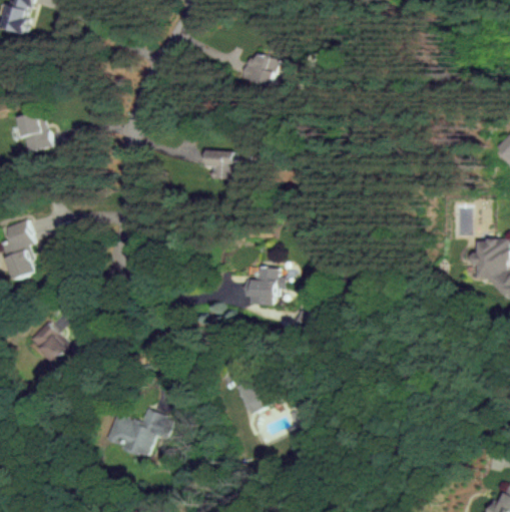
[(0,29),(23,34),(29,0),(14,0),(13,7),(4,5),(0,29)]
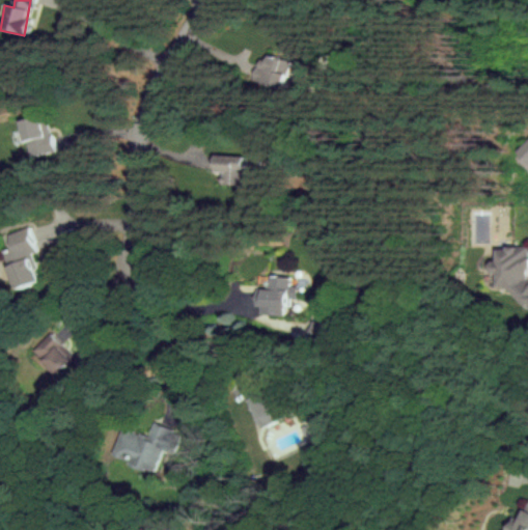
[(285,61),(255,57),(251,84),(281,89),(285,61)]
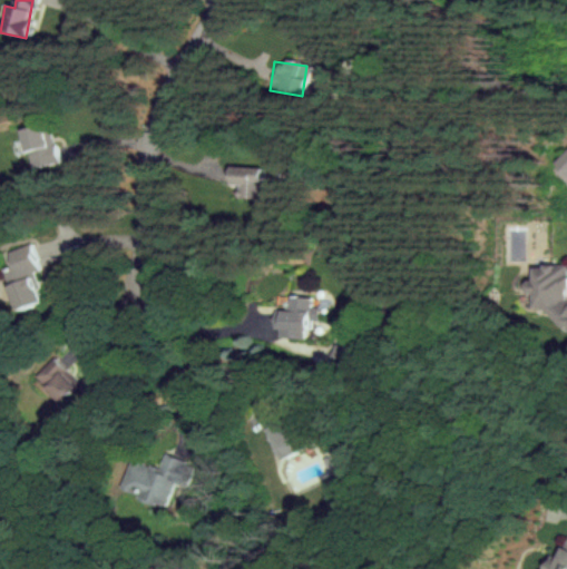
[(18,131),(22,154),(29,153),(31,169),(55,165),(48,126),(18,131)]
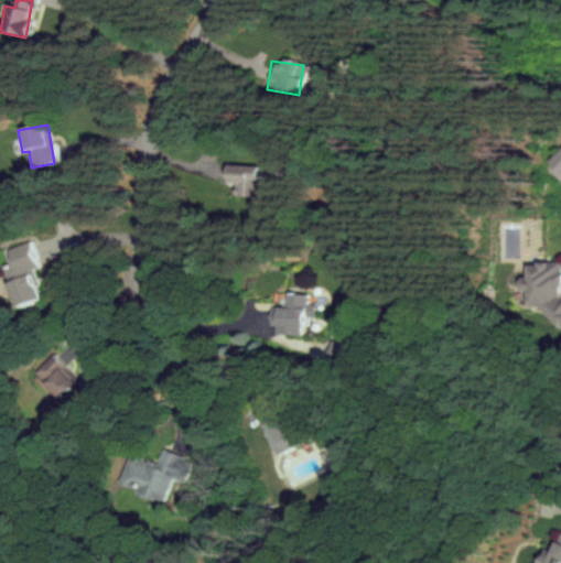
[(560,147),(542,161),(556,180),(560,174),(560,147)]
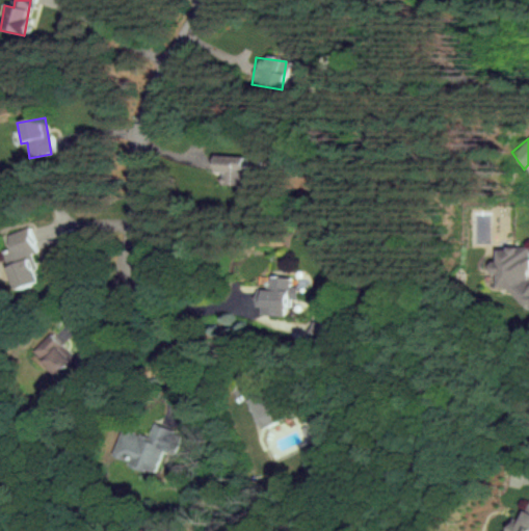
[(220,174),(219,186),(243,187),(244,158),(212,156),(211,174),(220,174)]
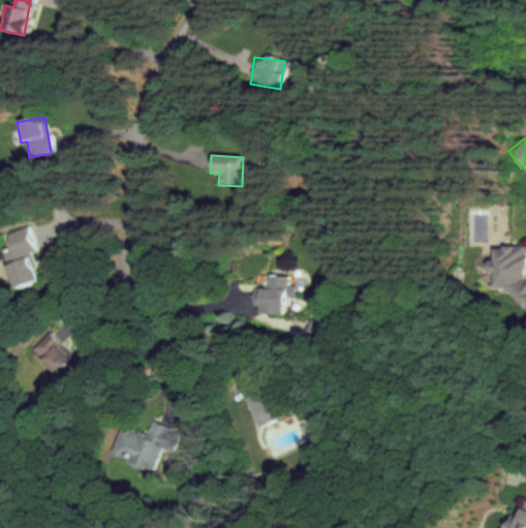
[(6,235),(11,249),(3,252),(17,289),(38,281),(29,255),(35,252),(27,227),(6,235)]
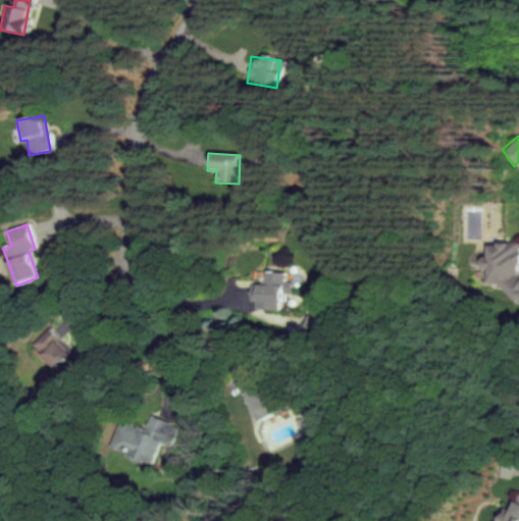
[(517,245),(483,245),(483,259),(476,259),(477,270),(484,270),(484,284),(496,283),(518,304),(518,303),(518,276),(517,245)]
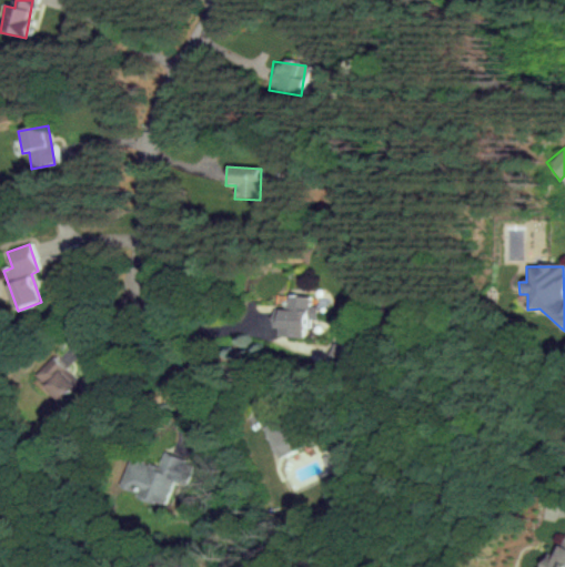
[(299,338),(299,330),(305,330),(305,321),(314,321),(314,307),(306,307),(306,296),(282,297),(282,311),(269,312),(269,330),(274,330),(274,338),(299,338)]
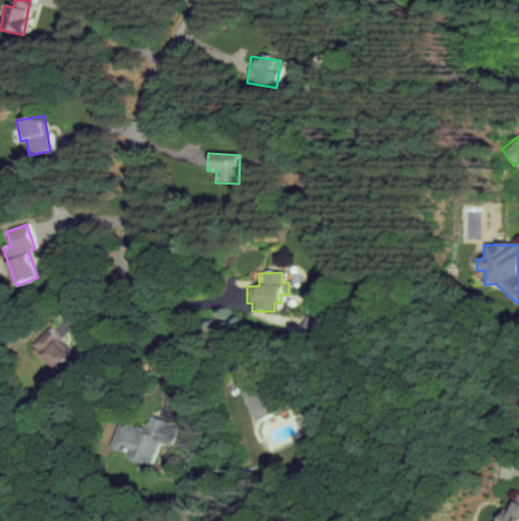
[(58,370),(75,352),(49,328),(33,347),(58,370)]
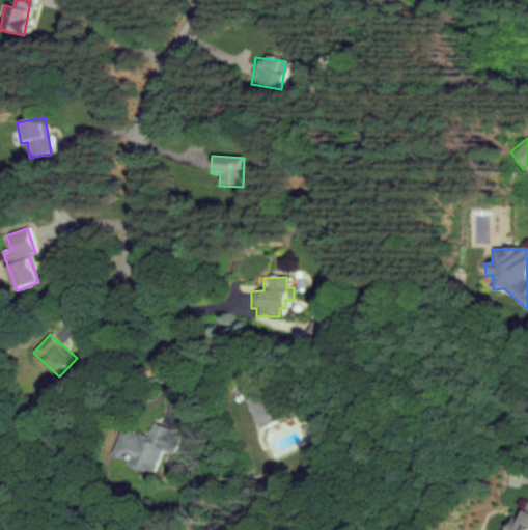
[(265,393),(246,399),(256,429),(274,423),(265,393)]
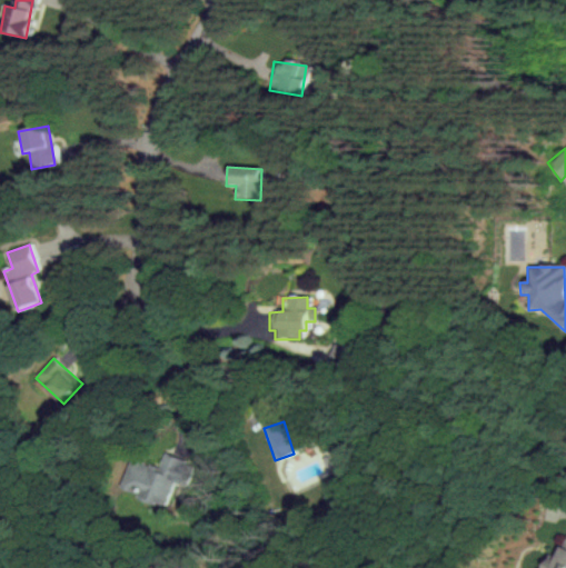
[(172,484),(185,488),(194,466),(164,455),(158,469),(131,460),(120,490),(164,507),(172,484)]
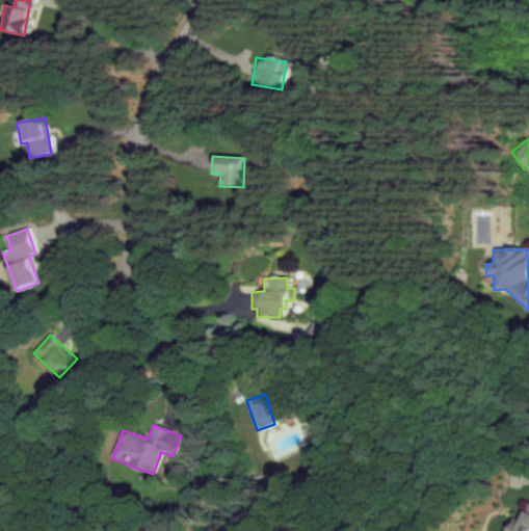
[(528,530),(528,506),(523,505),(516,523),(507,520),(503,530),(528,530)]
